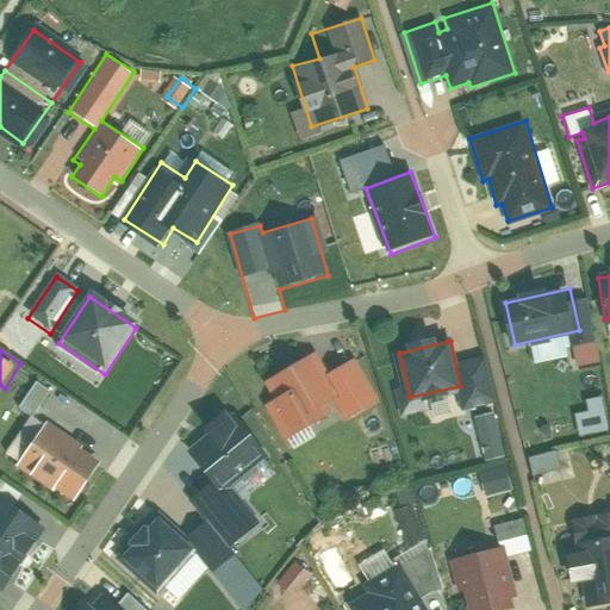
[(318,353),(267,380),(292,428),(340,403),(347,417),(381,399),(360,358),(329,373),(318,353)]
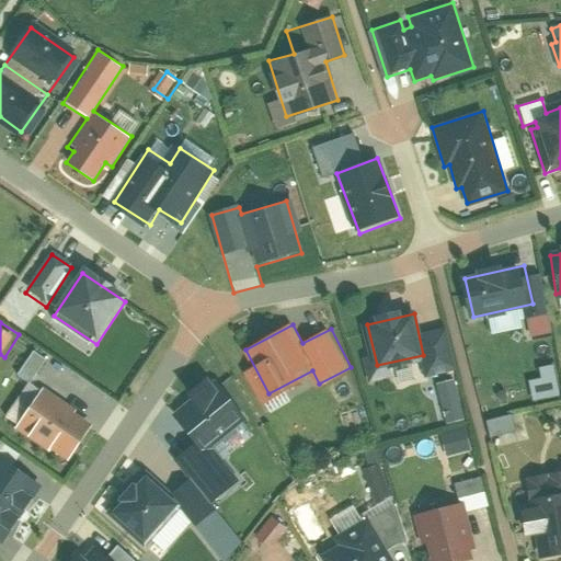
[(38,384),(50,356),(38,351),(26,377),(38,384)]
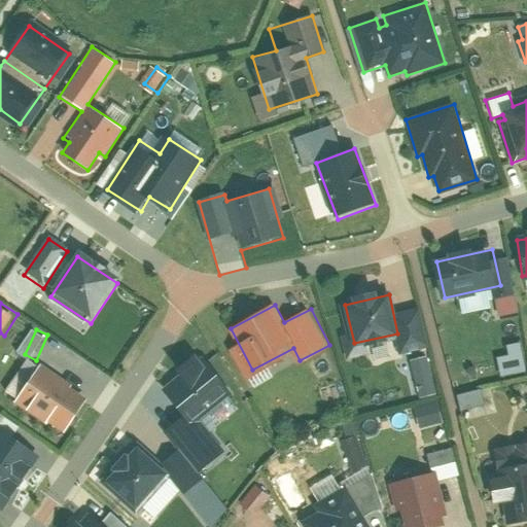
[(505,377),(526,373),(526,342),(513,345),(515,356),(503,357),(505,377)]
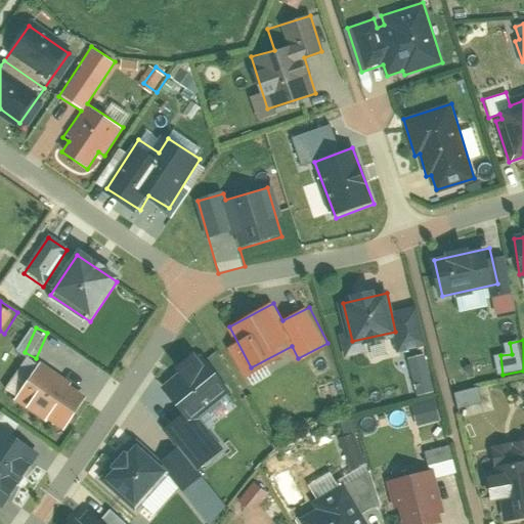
[(431,354),(413,358),(421,396),(439,393),(431,354)]
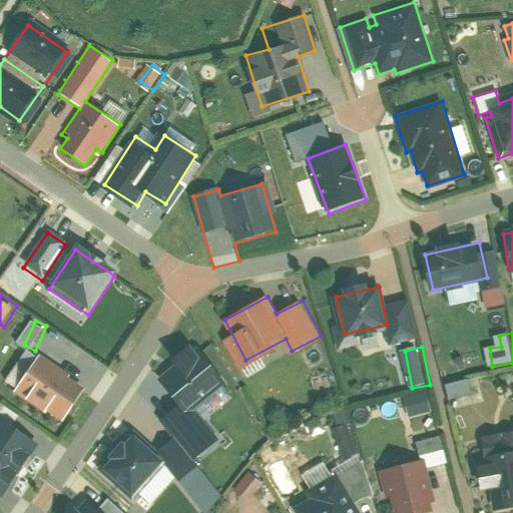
[(197,350),(159,383),(185,413),(223,380),(197,350)]
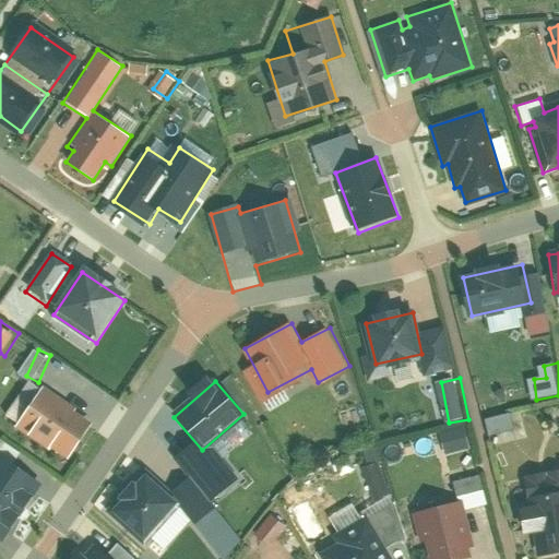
[(93,427),(43,393),(18,430),(69,464),(93,427)]
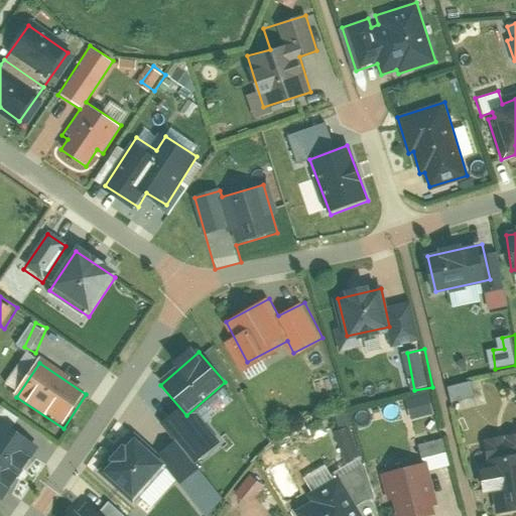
[(479,382),(455,386),(457,400),(481,397),(479,382)]
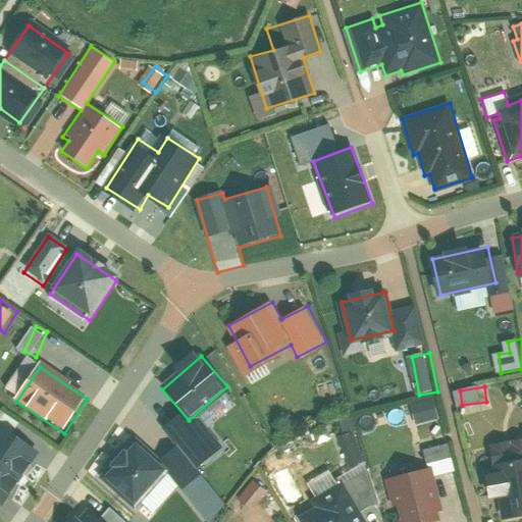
[(420,424),(445,420),(440,399),(416,403),(420,424)]
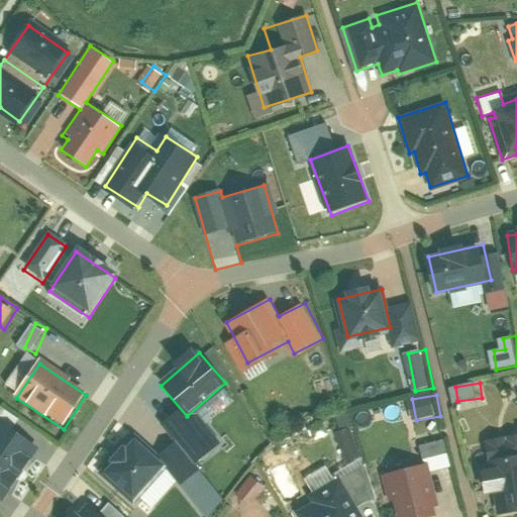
[(0,422),(0,458),(19,473),(36,448),(0,422)]
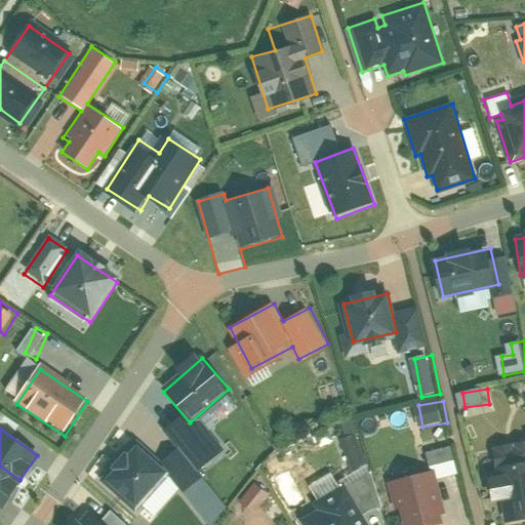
[(160,461),(138,444),(110,479),(142,505),(170,470),(160,461)]
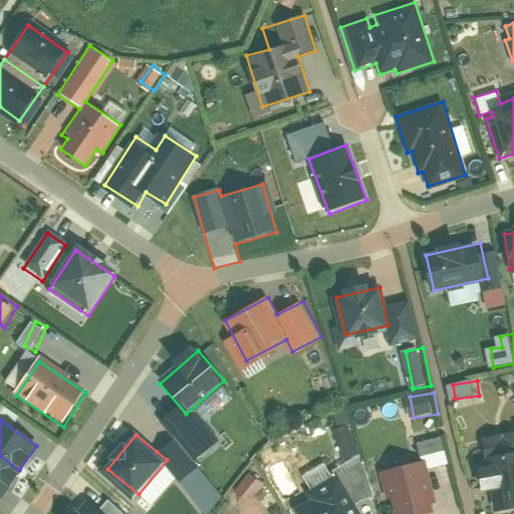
[(448,437),(425,442),(430,469),(453,464),(448,437)]
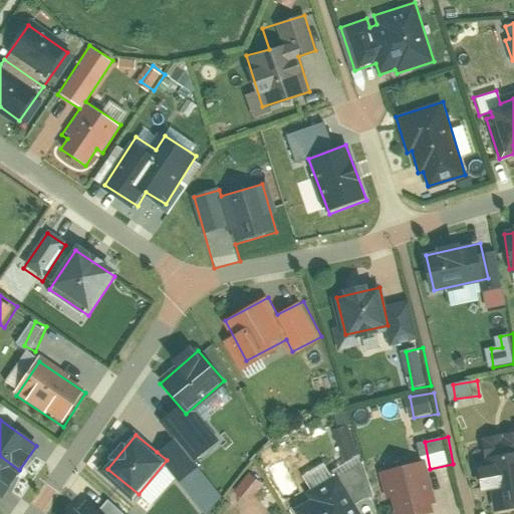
[(513,439),(474,447),(485,505),(513,499),(513,439)]
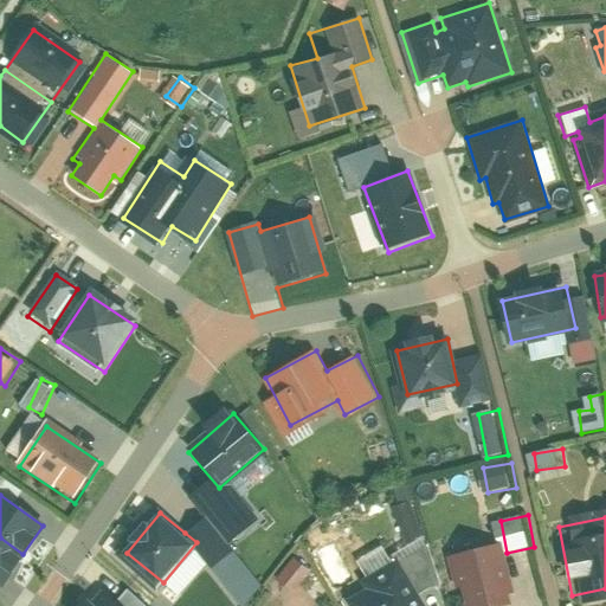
[(0,588),(23,554),(0,537),(0,588)]
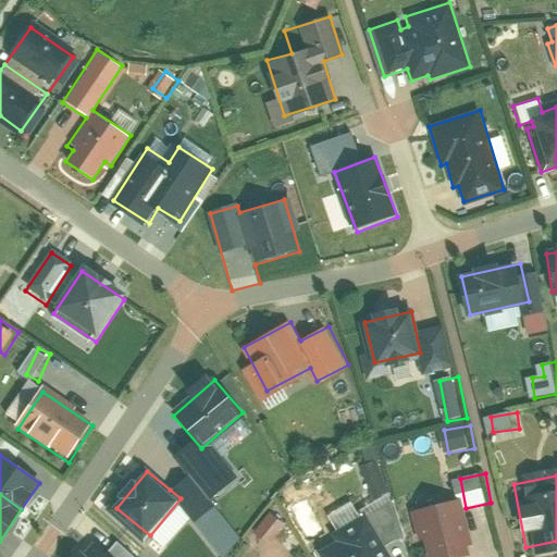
[(461,500),(413,510),(422,556),(452,556),(473,553),(461,500)]
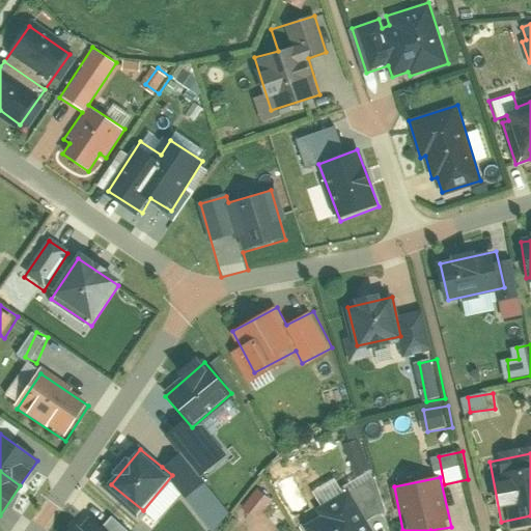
[(263,520),(278,499),(261,487),(247,508),(263,520)]
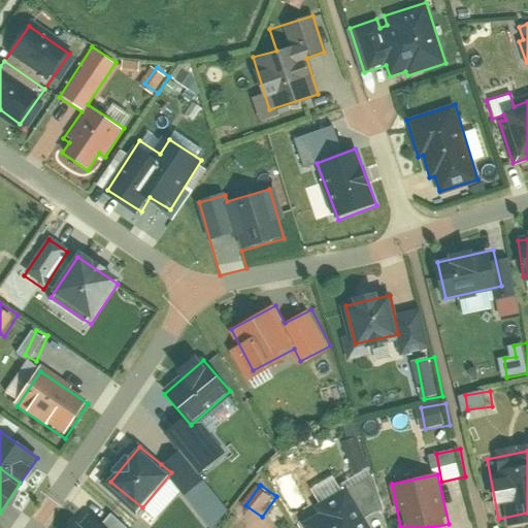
[(371,527),(350,493),(305,521),(309,527),(371,527)]
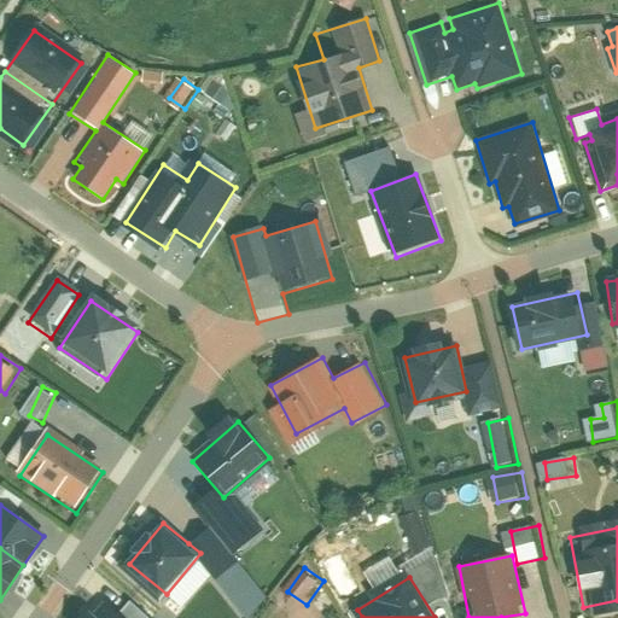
[(117,617),(105,607),(95,617),(117,617)]
